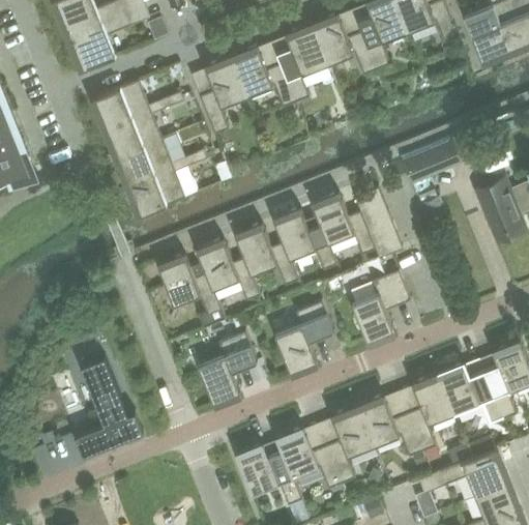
[(54,0),(53,1),(67,36),(123,13),(117,0),(95,9),(91,0),(54,0)]
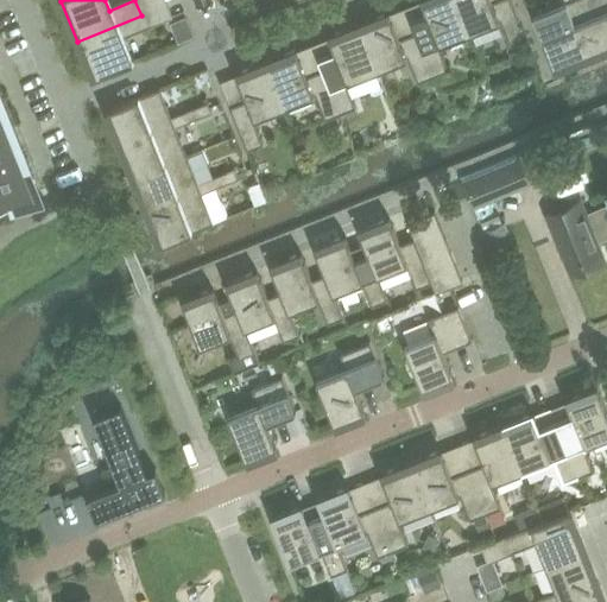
[(437,50),(468,37),(453,0),(431,0),(419,5),(430,31),(415,37),(432,81),(447,75),(437,50)]
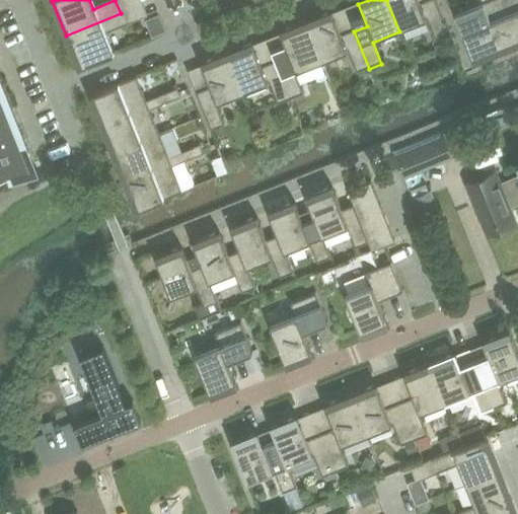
[(416,0),(386,0),(399,31),(426,21),(434,43),(448,37),(433,0),(432,0),(419,5),(416,0)]
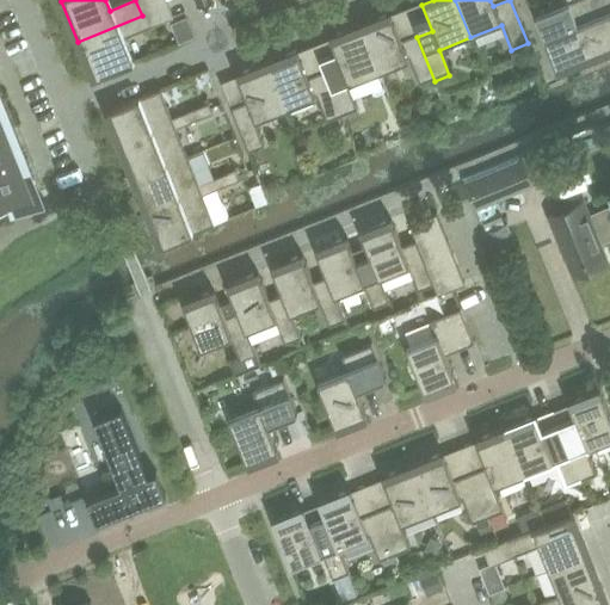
[(559,0),(564,8),(534,20),(555,73),(589,59),(568,6),(573,5),(571,0),(559,0)]
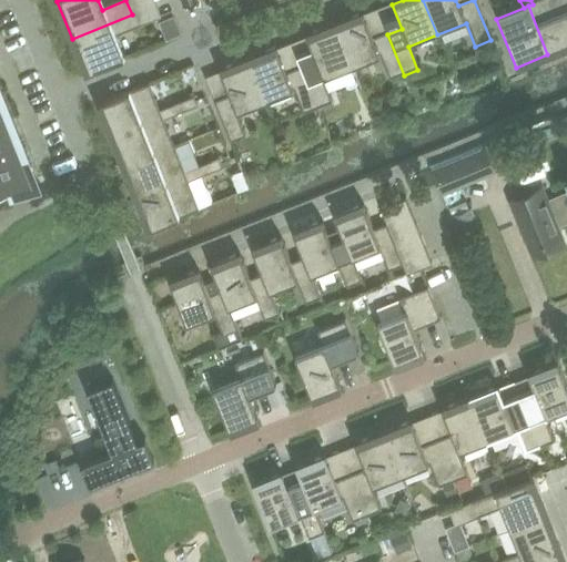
[(528,6),(547,54),(566,47),(566,16),(560,0),(542,0),(533,4),(528,6)]
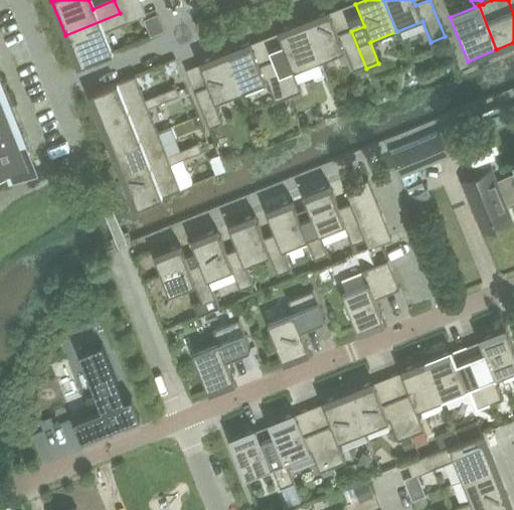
[(187,7),(192,19),(204,14),(199,2),(187,7)]
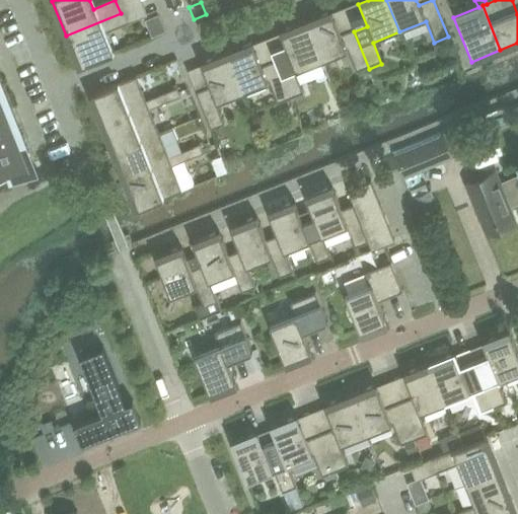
[(121,13),(66,35),(79,70),(113,57),(103,34),(146,18),(141,5),(121,13)]
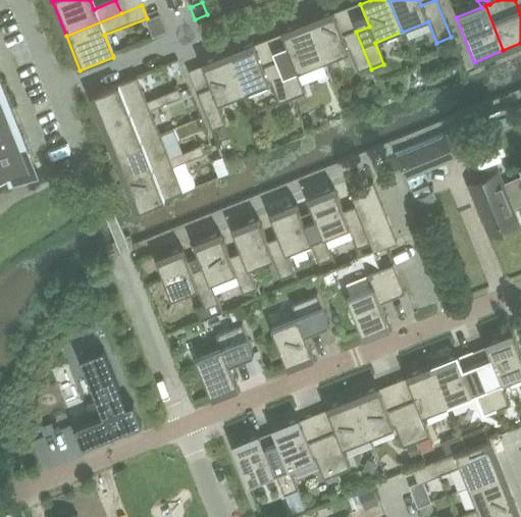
[(332,15),(307,26),(322,64),(349,53),(357,74),(371,69),(356,32),(342,37),(332,15)]
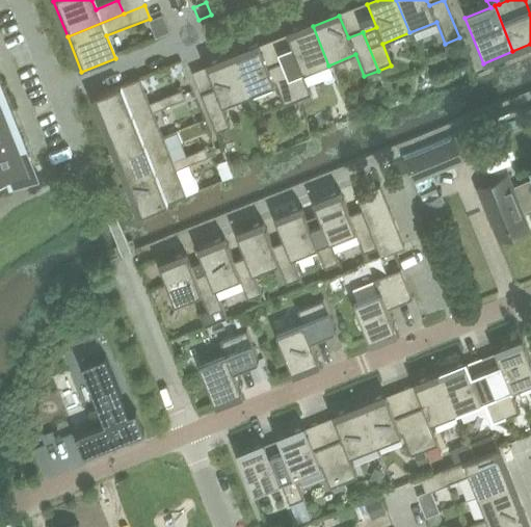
[(149,25),(155,42),(168,36),(161,20),(149,25)]
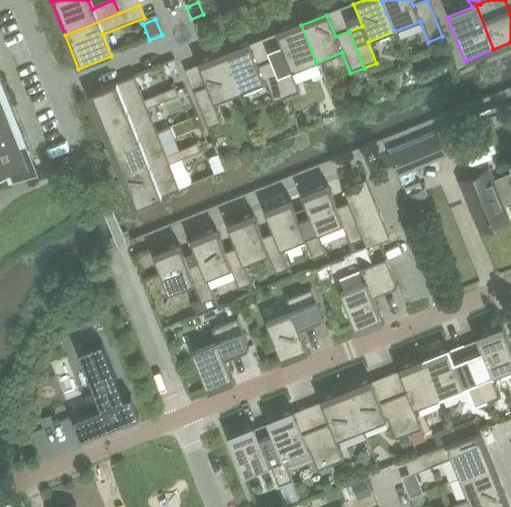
[(271,62),(286,99),(298,94),(290,73),(316,63),(301,25),(275,35),(280,46),(267,51),(271,62)]
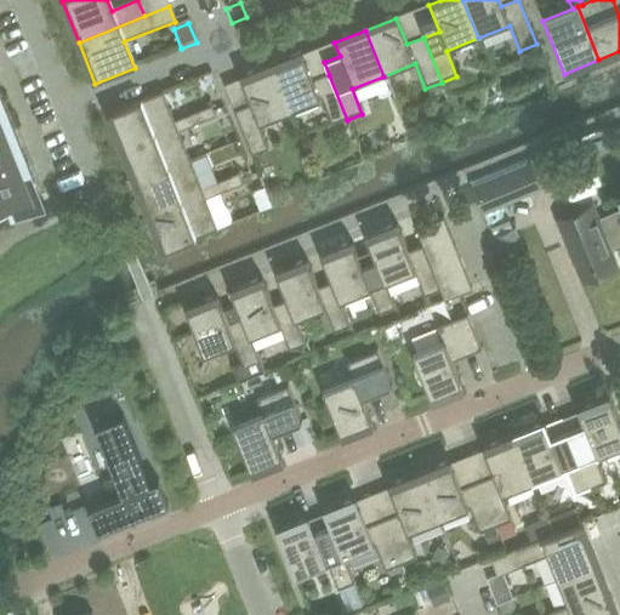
[(301,56),(269,68),(288,114),(320,101),(330,126),(347,120),(329,75),(312,83),(301,56)]
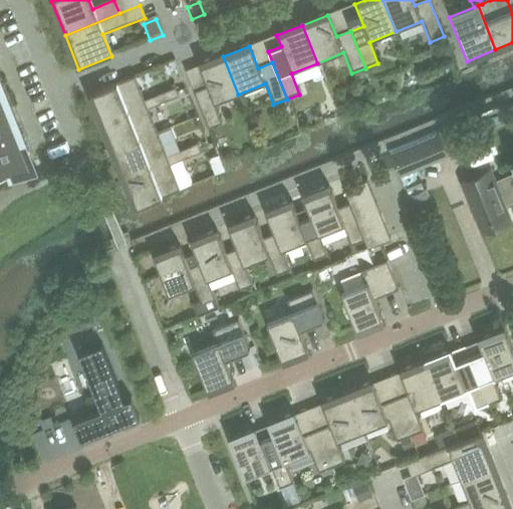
[(193,94),(208,132),(221,125),(213,104),(238,94),(223,56),(198,66),(207,88),(193,94)]
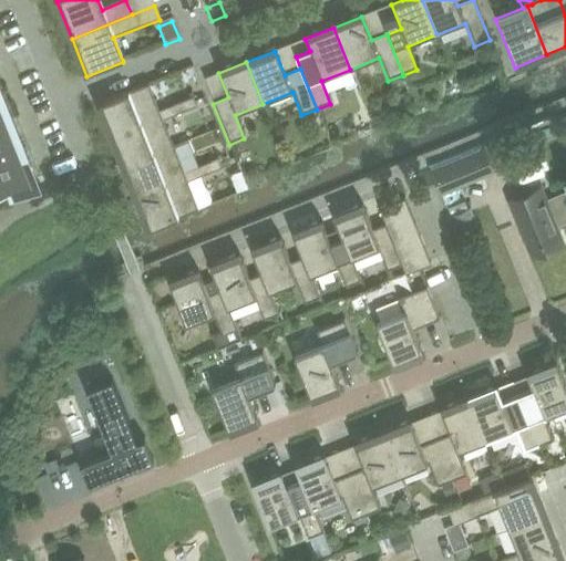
[(158,114),(147,86),(99,106),(100,107),(112,137),(161,118),(162,123),(179,116),(175,107),(158,114)]
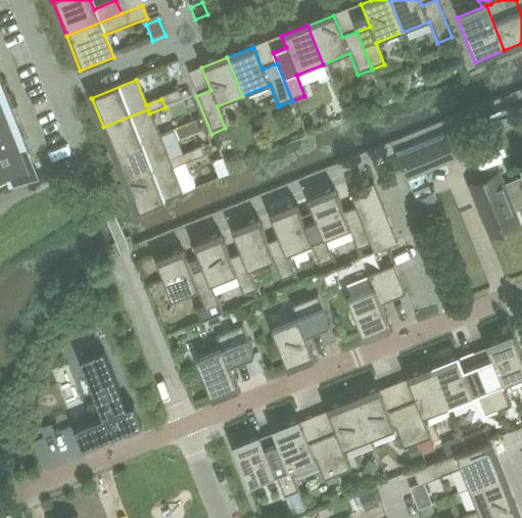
[(161,99),(165,107),(181,101),(177,93),(161,99)]
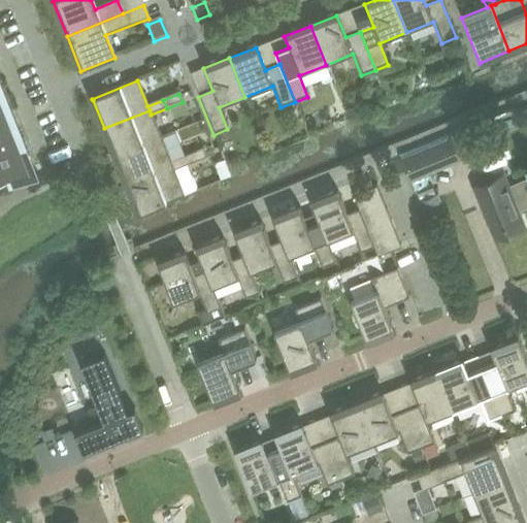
[(1,98),(0,98),(0,127),(10,123),(1,98)]
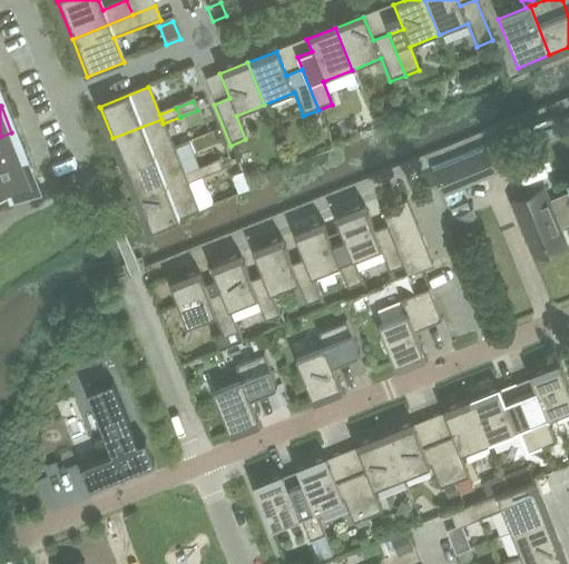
[(162,119),(113,138),(125,170),(174,150),(163,124),(162,119)]
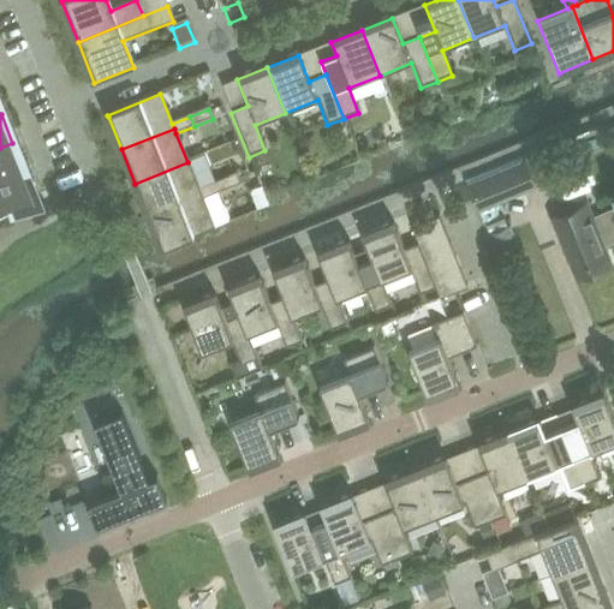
[(12,143),(0,148),(0,181),(24,172),(12,143)]
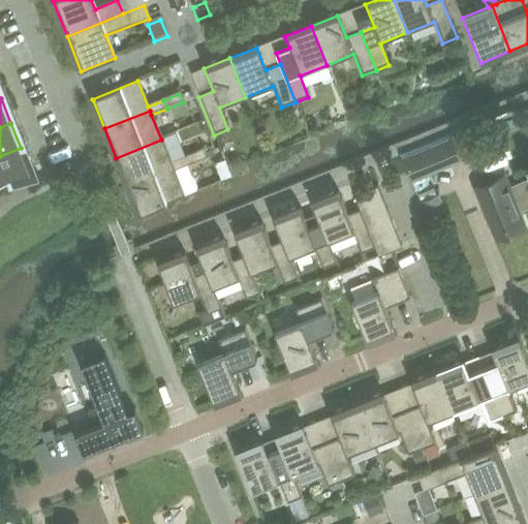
[(161,140),(116,158),(127,186),(173,168),(175,173),(190,165),(187,157),(171,163),(161,140)]
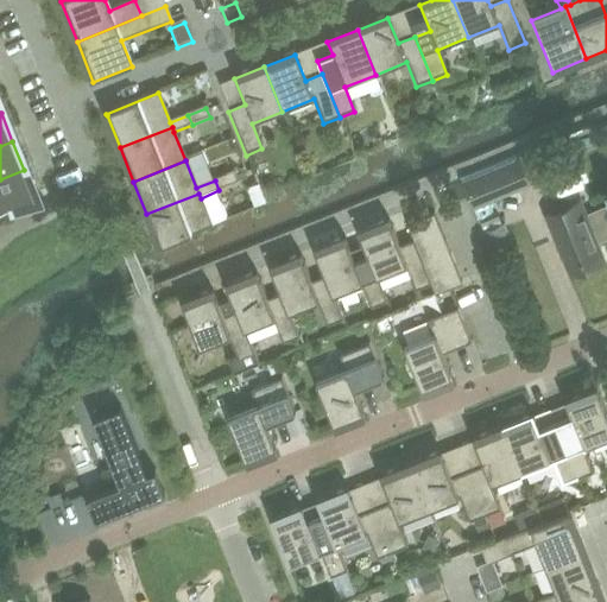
[(463,187),(469,202),(473,210),(528,188),(517,164),(463,187)]
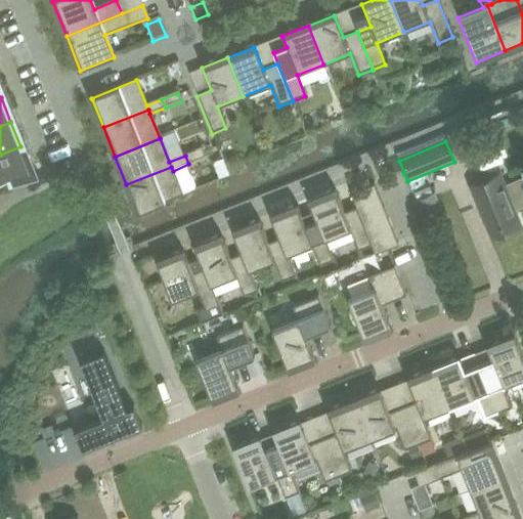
[(20,146),(0,155),(0,183),(31,171),(20,146)]
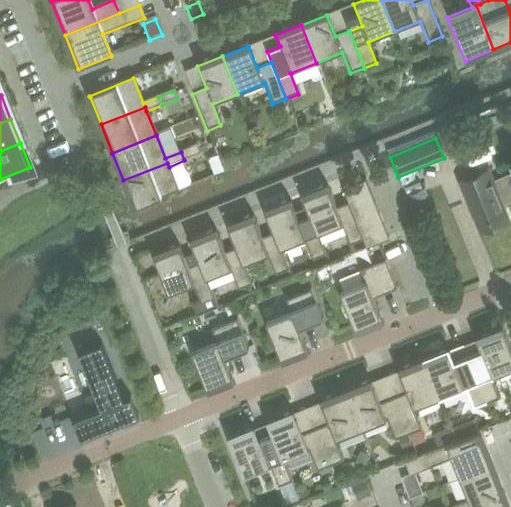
[(181,152),(184,160),(199,154),(196,146),(181,152)]
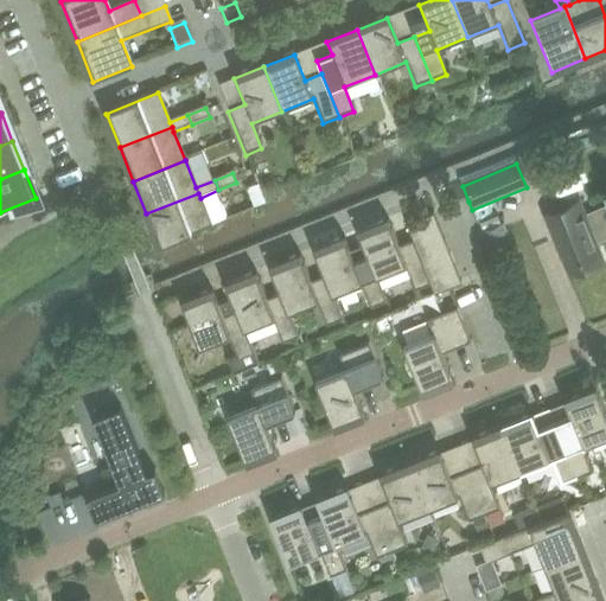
[(148,219),(159,248),(211,227),(201,198),(198,193),(146,213),(148,219)]
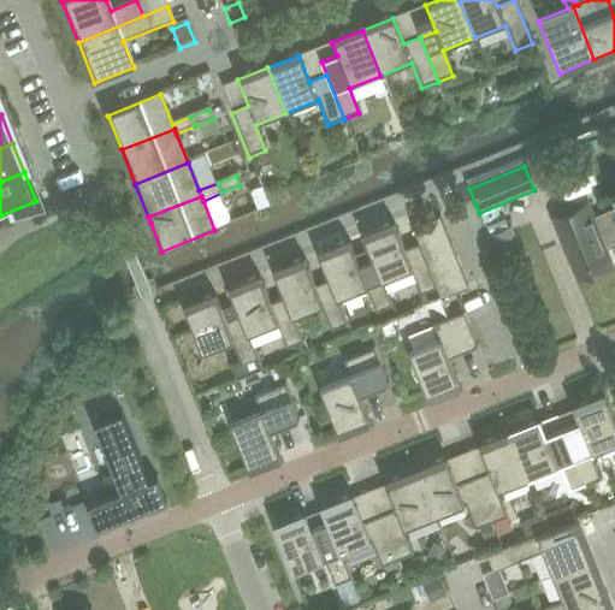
[(586,207),(551,221),(575,282),(610,267),(586,207)]
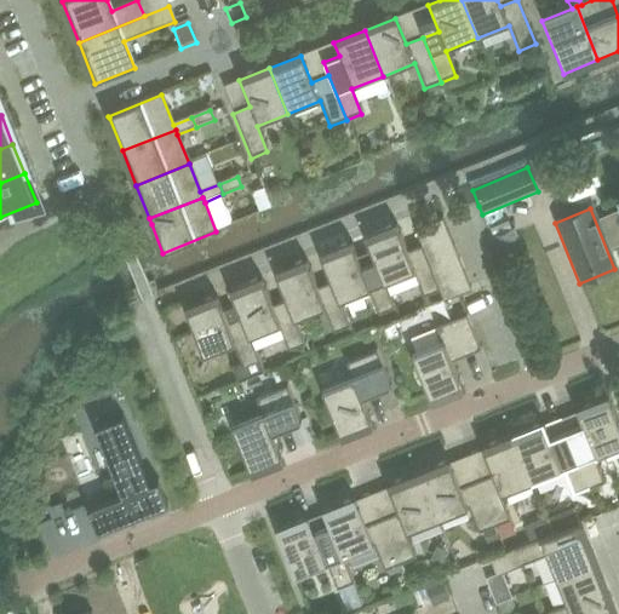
[(447,236),(442,221),(414,231),(420,247),(447,236)]
